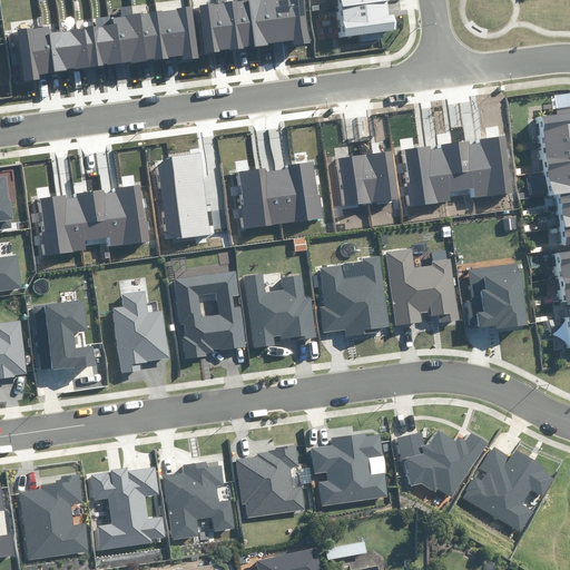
[(293,41),(294,46),(311,43),(305,0),(245,0),(200,6),(207,52),(293,41)]
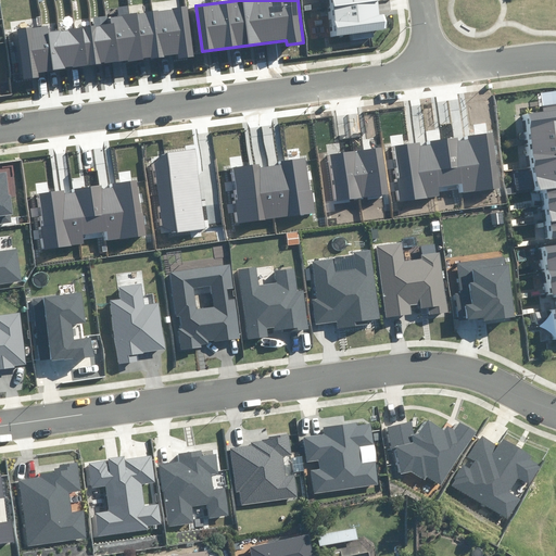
[(324,0),(329,35),(382,28),(380,11),(374,12),(371,0),(324,0)]
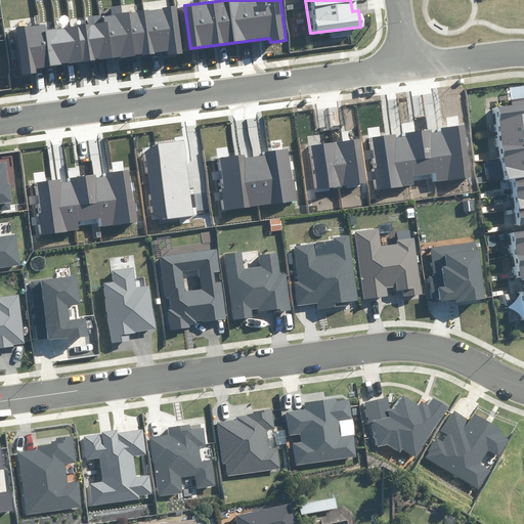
[(168,55),(182,53),(176,7),(101,17),(101,15),(88,17),(89,25),(46,30),(45,24),(17,27),(24,75),(37,74),(37,69),(167,51),(168,55)]
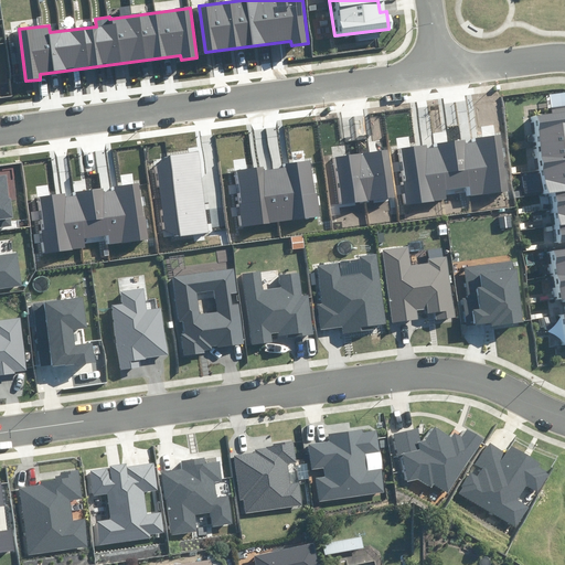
[(560,242),(564,241),(564,112),(533,117),(544,194),(553,193),(560,242)]
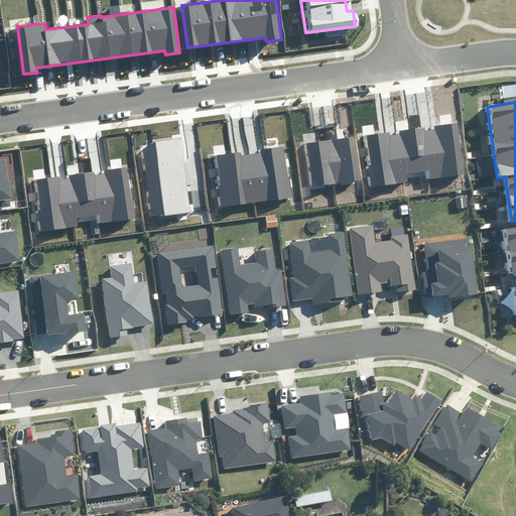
[(428,171),(429,179),(465,174),(458,123),(435,126),(435,129),(426,131),(425,127),(400,131),(401,134),(390,136),(390,132),(367,135),(371,165),(369,165),(372,186),(408,181),(407,174),(428,171)]
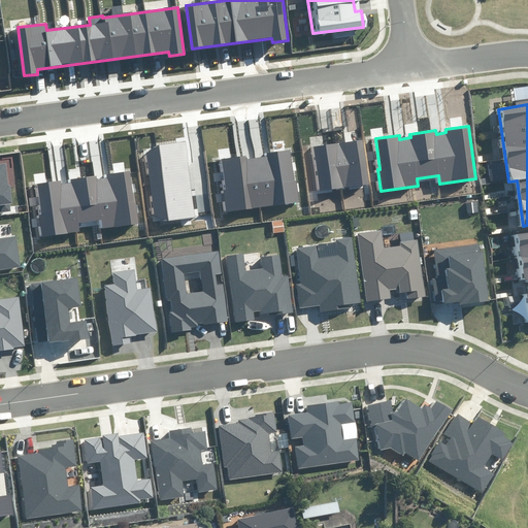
[(168,222),(196,218),(185,141),(158,145),(168,222)]
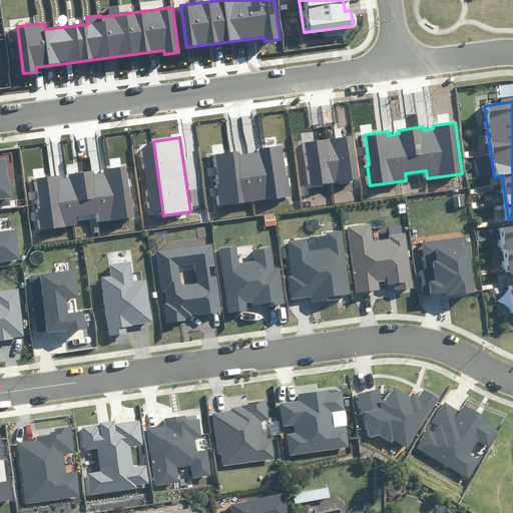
[(311,185),(358,179),(352,137),(306,143),(311,185)]
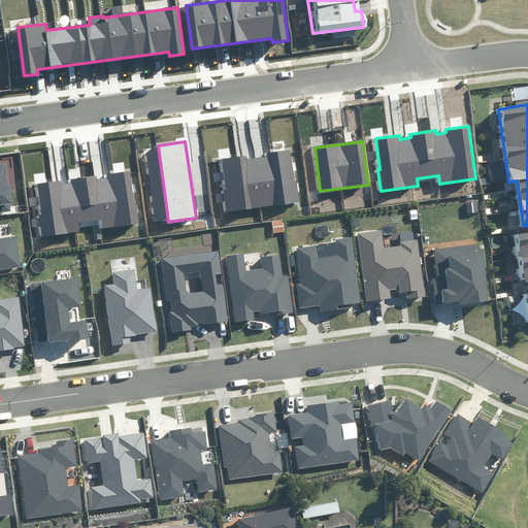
[(223,190),(226,211),(298,201),(291,150),(268,153),(268,157),(246,160),(245,156),(222,159),(226,190),(223,190)]
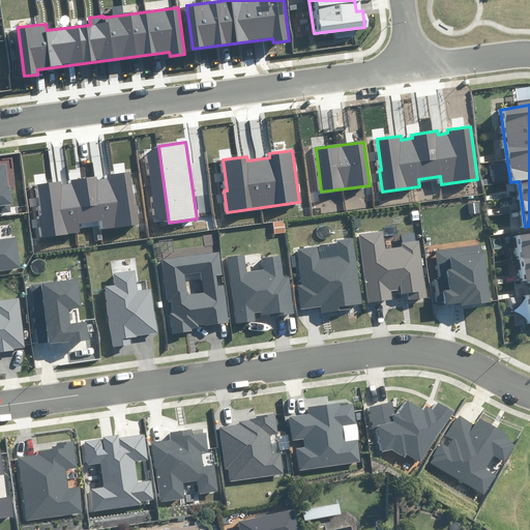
[(0,213),(10,212),(9,205),(12,205),(10,186),(8,186),(6,165),(0,165),(0,213)]
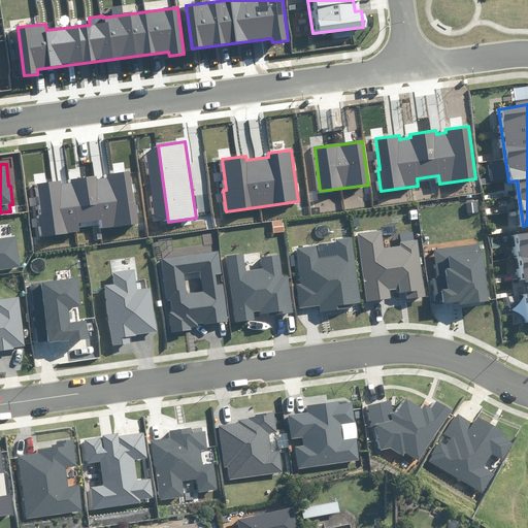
[(35,185),(42,237),(79,232),(78,223),(101,220),(102,229),(137,224),(129,171),(107,174),(107,177),(97,179),(97,176),(71,179),(71,183),(61,185),(61,180),(35,185)]
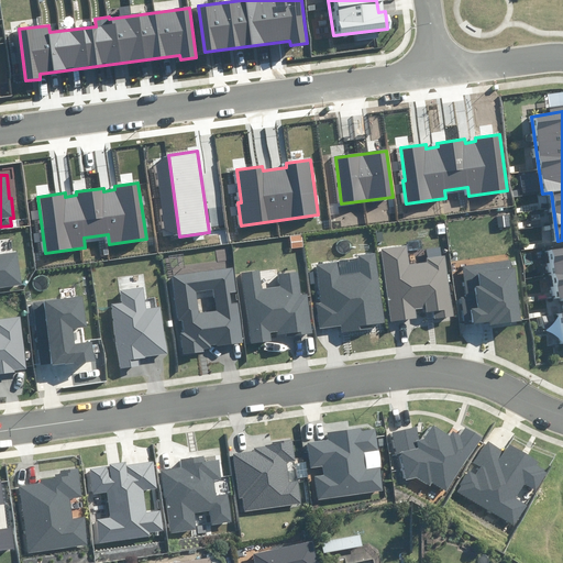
[(434,319),(454,316),(445,256),(428,258),(429,263),(410,265),(407,245),(382,249),(392,321),(416,318),(415,309),(426,308),(427,312),(433,311),(434,319)]
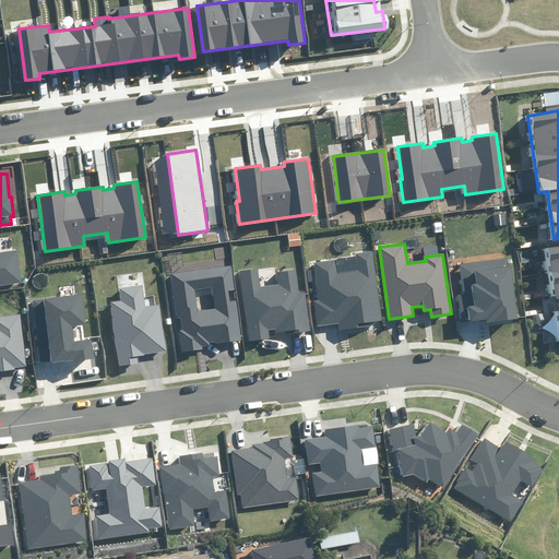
[(558,245),(545,247),(552,296),(558,294),(558,311),(556,312),(558,335),(558,245)]
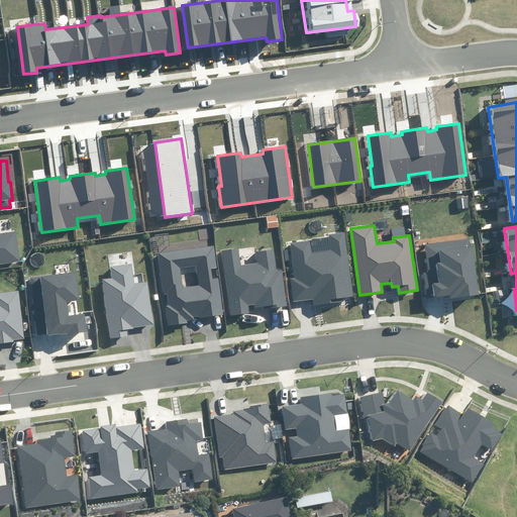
[(0,264),(20,262),(16,231),(0,233),(0,264)]
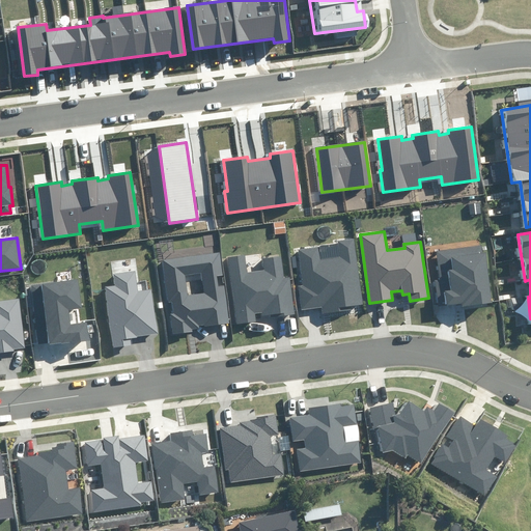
[(352,306),(363,304),(354,239),(338,241),(340,257),(320,260),(319,247),(299,250),(304,285),(299,286),(302,309),(322,307),(323,314),(353,310),(352,306)]
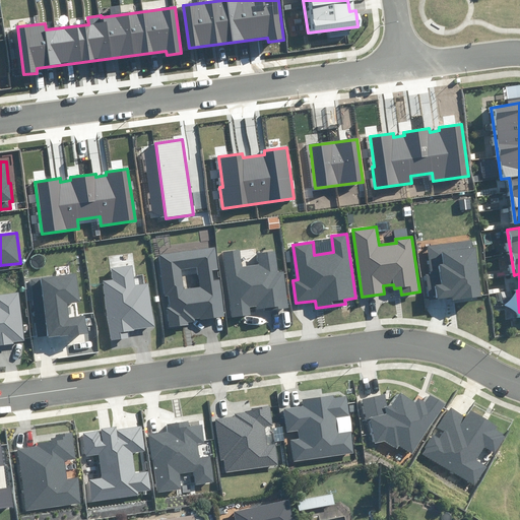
[(453,300),(481,296),(475,249),(473,249),(472,241),(429,247),(432,274),(426,274),(429,300),(453,297),(453,300)]
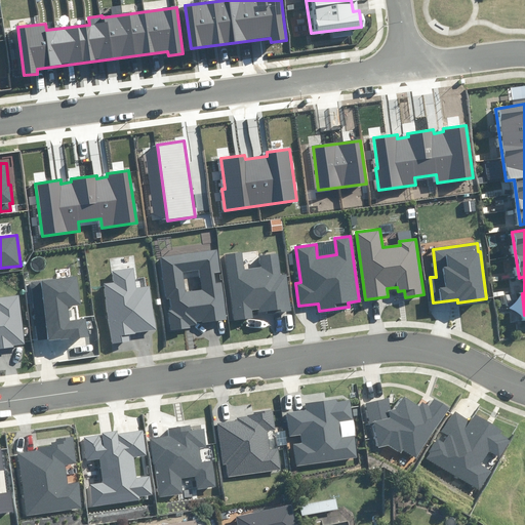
[(190,325),(197,324),(196,321),(202,321),(202,323),(228,319),(221,281),(216,282),(215,273),(220,273),(217,249),(161,257),(167,299),(170,298),(171,310),(168,311),(171,330),(191,328),(190,325)]
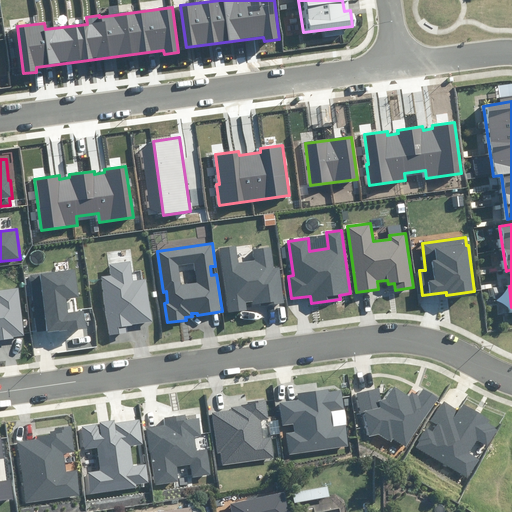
[(265,306),(284,304),(279,267),(274,268),(272,248),(254,250),(255,261),(239,263),(237,246),(220,248),(228,312),(247,310),(246,302),(252,301),(253,305),(265,303),(265,306)]
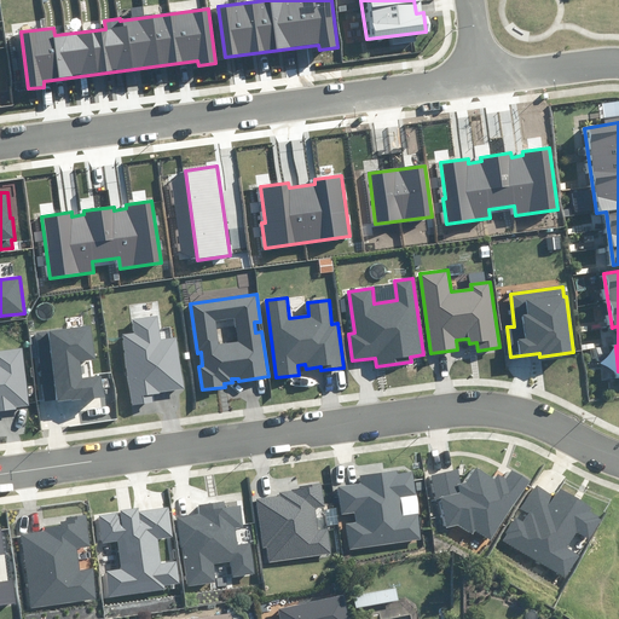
[(132,406),(154,403),(152,394),(185,389),(177,337),(160,340),(156,317),(133,320),(134,333),(121,335),(132,406)]
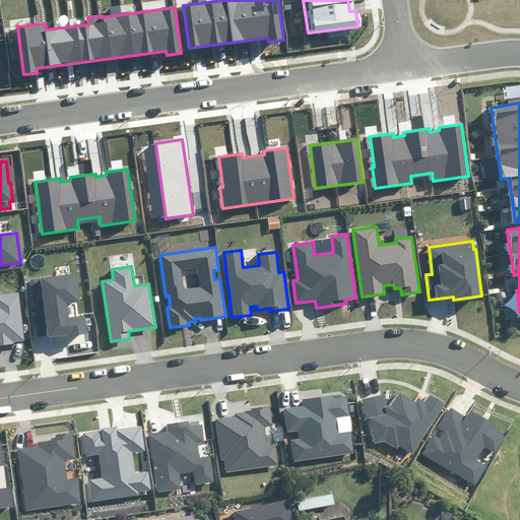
[(49,338),(88,333),(86,316),(69,318),(67,304),(80,302),(76,273),(29,278),(37,337),(48,336),(49,338)]
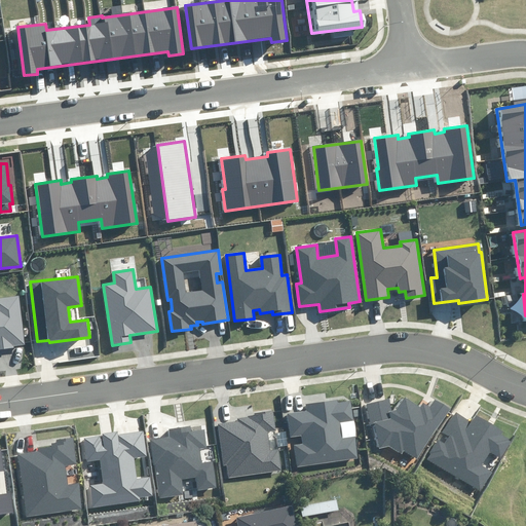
[(0,350),(14,348),(13,346),(25,344),(19,295),(0,297),(0,350)]
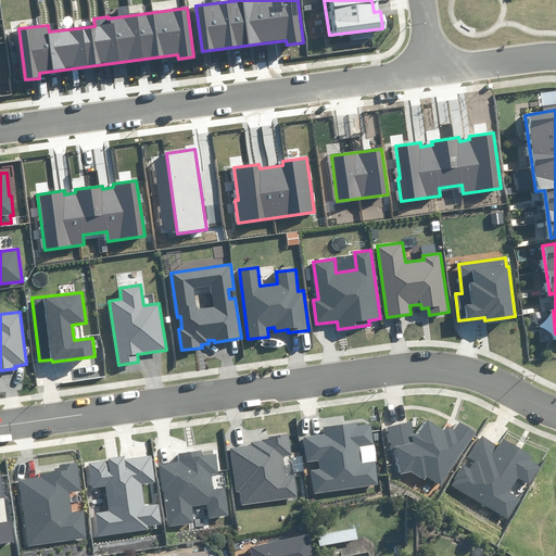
[(428,420),(419,433),(415,434),(412,421),(389,427),(401,475),(412,471),(425,480),(428,477),(443,485),(477,433),(459,422),(455,430),(447,425),(444,430),(428,420)]
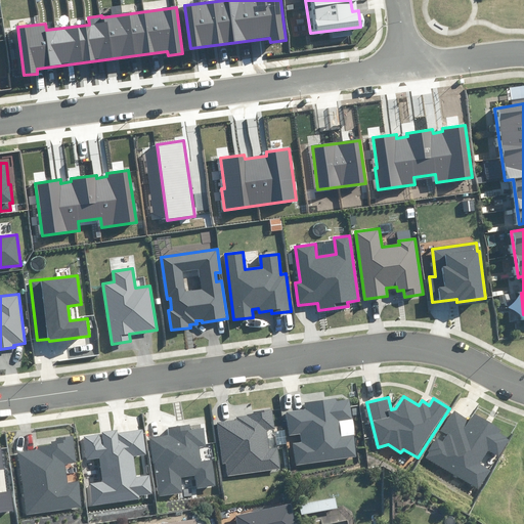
[(293,444),(297,467),(358,456),(354,434),(341,436),(338,421),(351,419),(348,398),(337,400),(336,397),(305,402),(306,409),(286,412),(290,435),(301,434),(302,443),(293,444)]
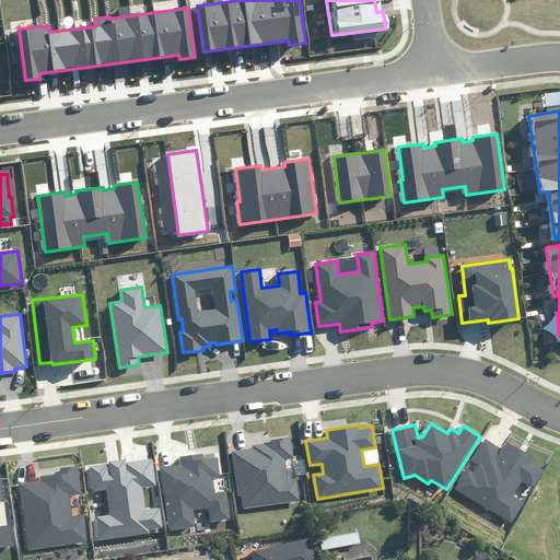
[(242,496),(244,509),(300,501),(296,479),(288,480),(286,461),(293,459),(291,436),(270,440),(270,442),(265,443),(265,444),(253,445),(253,448),(231,452),(237,496),(242,496)]
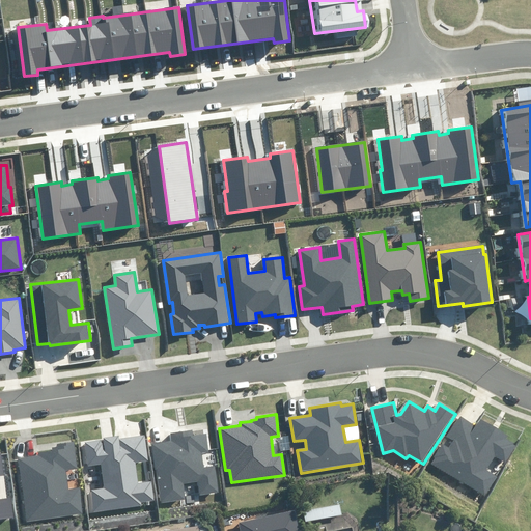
[(437,458),(432,465),(485,497),(498,476),(486,470),(494,456),(504,463),(515,444),(506,438),(508,436),(480,419),(476,426),(459,416),(446,437),(454,441),(449,448),(442,444),(435,456),(437,458)]
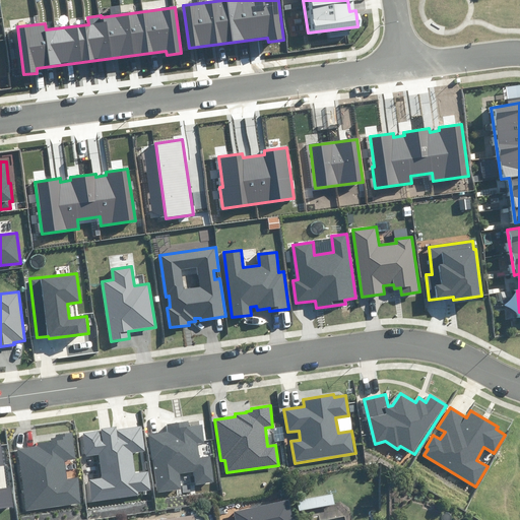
[(149,435),(157,493),(182,490),(180,474),(194,472),(196,485),(215,482),(212,456),(200,457),(198,444),(205,443),(202,425),(191,427),(190,420),(168,425),(169,432),(149,435)]
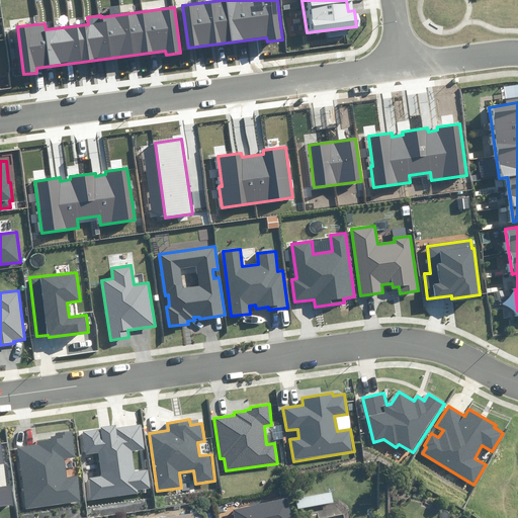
[(87,479),(91,501),(139,494),(139,491),(151,489),(148,469),(136,471),(133,451),(145,449),(142,425),(116,428),(115,424),(101,426),(101,429),(83,431),(86,455),(98,453),(101,477),(87,479)]
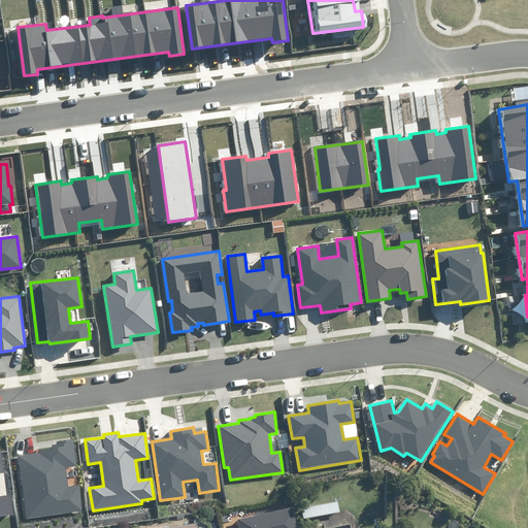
[(18,456),(26,519),(84,512),(80,484),(69,486),(66,467),(77,466),(73,439),(57,441),(57,444),(52,444),(52,448),(37,450),(38,454),(18,456)]
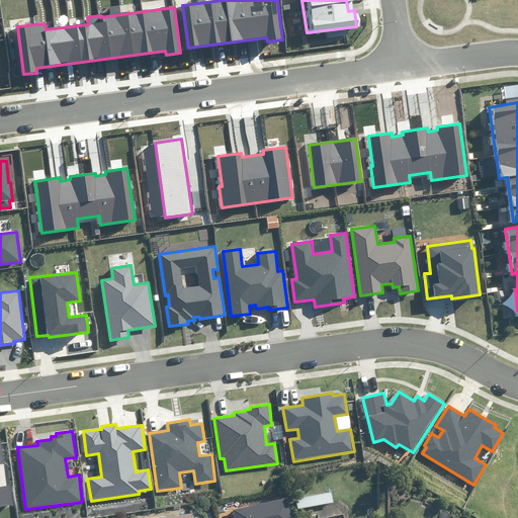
[(0,506),(13,505),(10,486),(0,487),(0,463),(3,463),(1,443),(0,443),(0,506)]
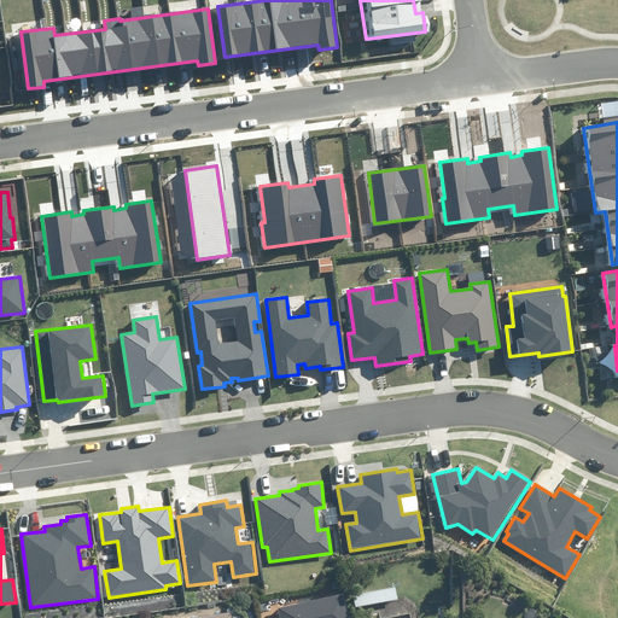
[(395,587),(354,595),(355,607),(397,600),(395,587)]
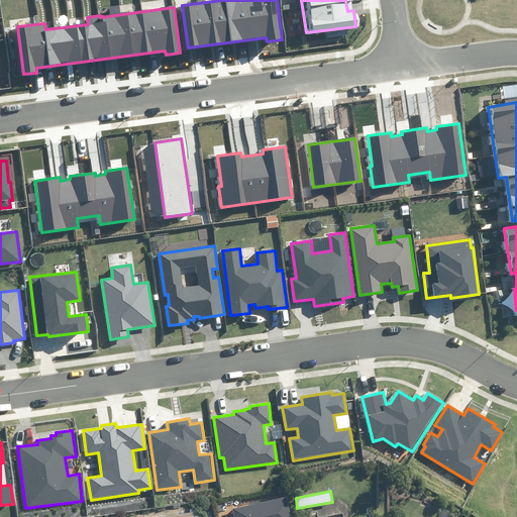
[(291,516),(287,497),(233,509),(234,516),(291,516)]
